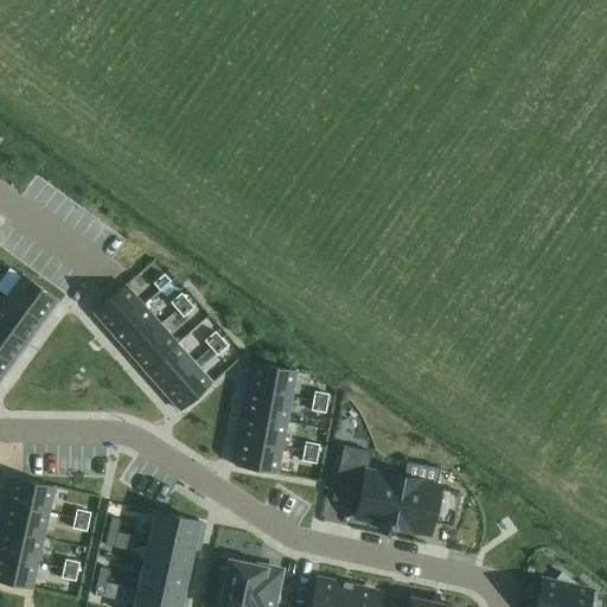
[(164,274),(153,283),(159,291),(170,281),(164,274)]
